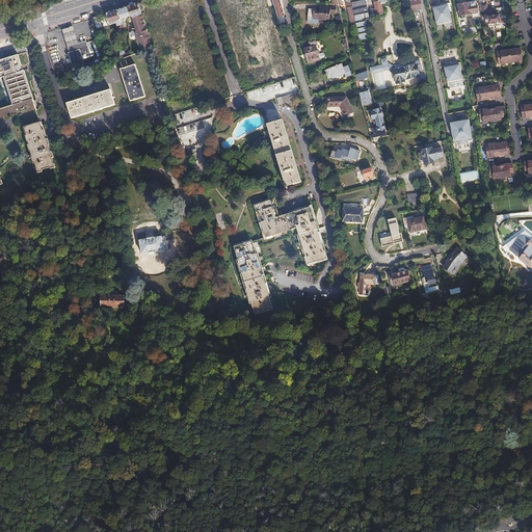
[(282,9),(278,0),(272,0),(276,10),(282,9)]
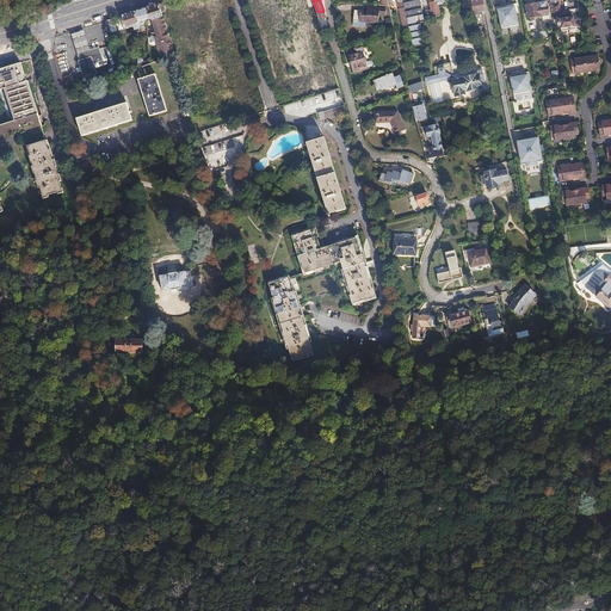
[(408,29),(401,0),(396,0),(403,29),(405,28),(406,30),(408,29)]
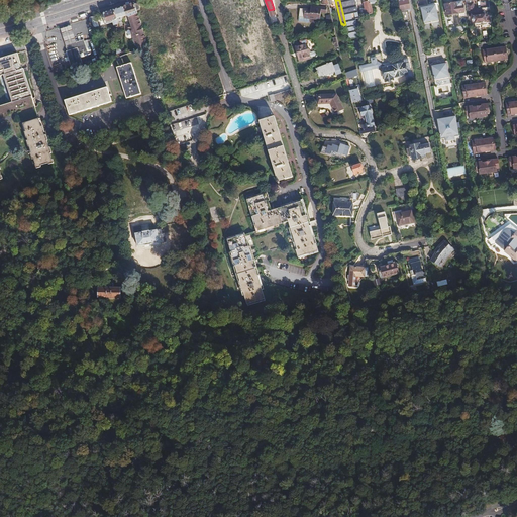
[(358,18),(354,0),(339,0),(345,24),(349,39),(351,46),(360,43),(354,19),(358,18)]
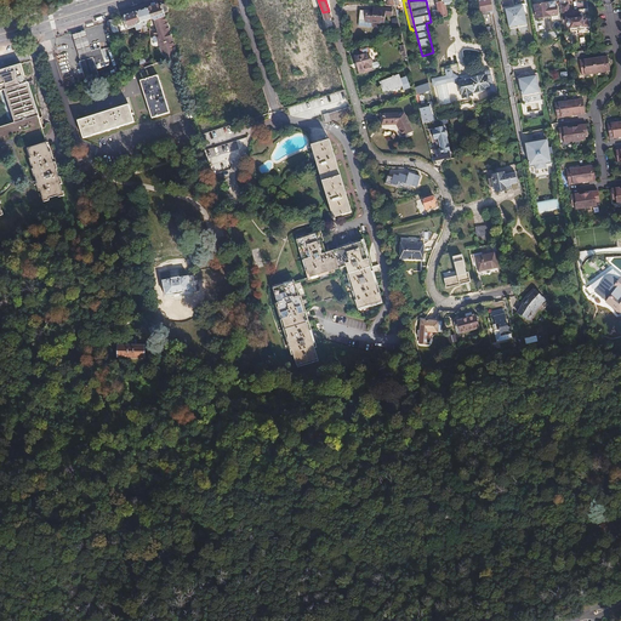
[(445,4),(444,0),(436,0),(438,10),(432,11),(433,21),(448,17),(445,4)]
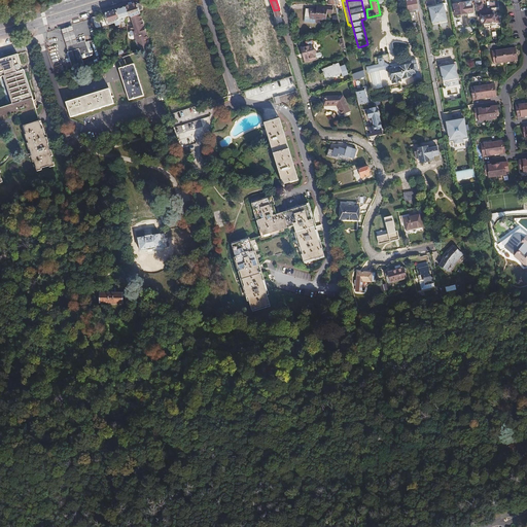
[(406,0),(407,2),(409,12),(419,10),(417,0),(410,2),(410,1),(410,0),(406,0)]
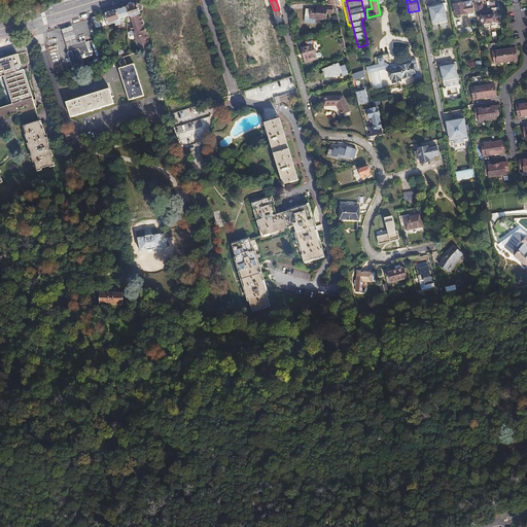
[(140,14),(139,10),(143,9),(140,2),(132,5),(126,7),(128,15),(131,18),(140,14)]
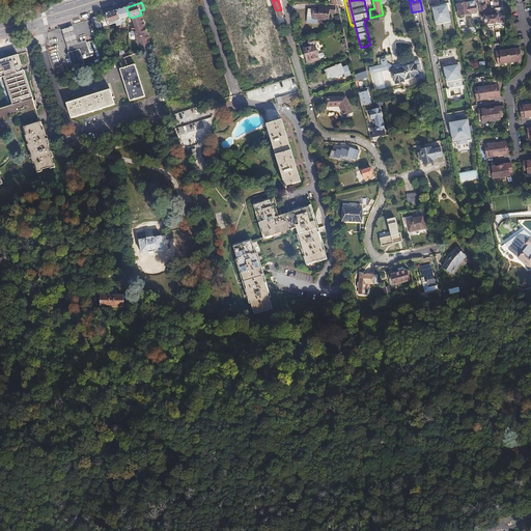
[(448,21),(451,20),(448,3),(432,6),(436,23),(439,23),(439,24),(448,23),(448,21)]
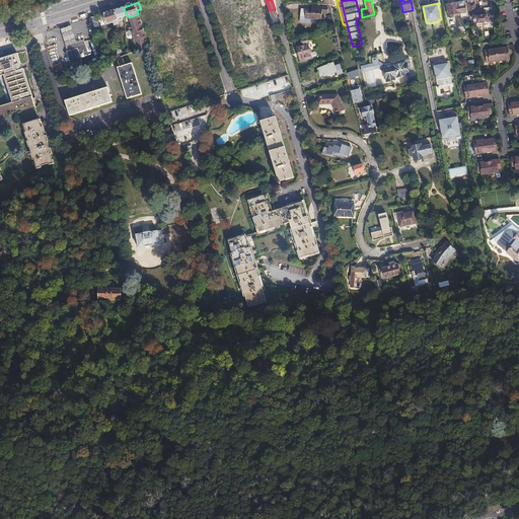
[(459,7),(458,3),(446,4),(447,12),(459,10),(459,12),(466,12),(465,6),(459,7)]
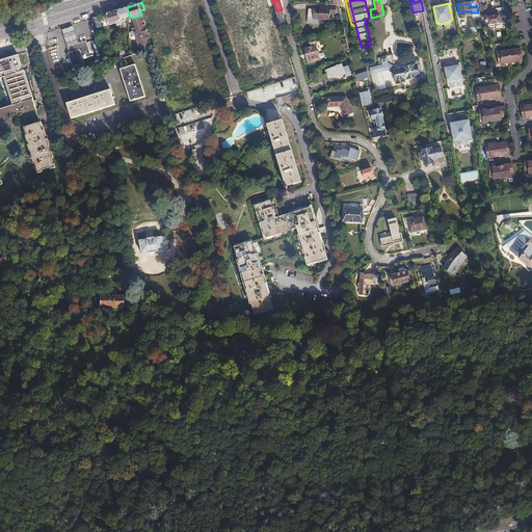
[(129,16),(127,7),(121,8),(117,9),(121,22),(128,20),(128,17),(129,16)]
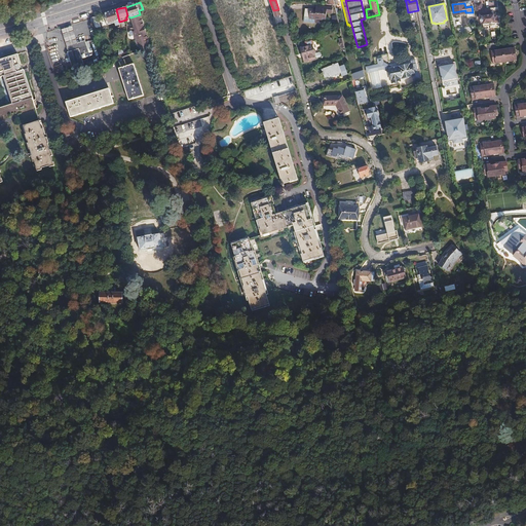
[(310,10),(309,19),(326,21),(327,8),(320,7),(318,11),(310,10)]
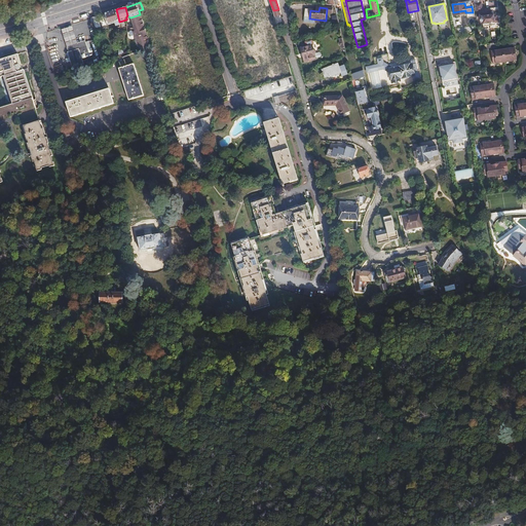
[(119,22),(116,9),(109,12),(103,13),(104,15),(103,15),(104,19),(105,19),(105,20),(107,19),(109,24),(114,23),(115,26),(120,24),(120,23),(119,22)]
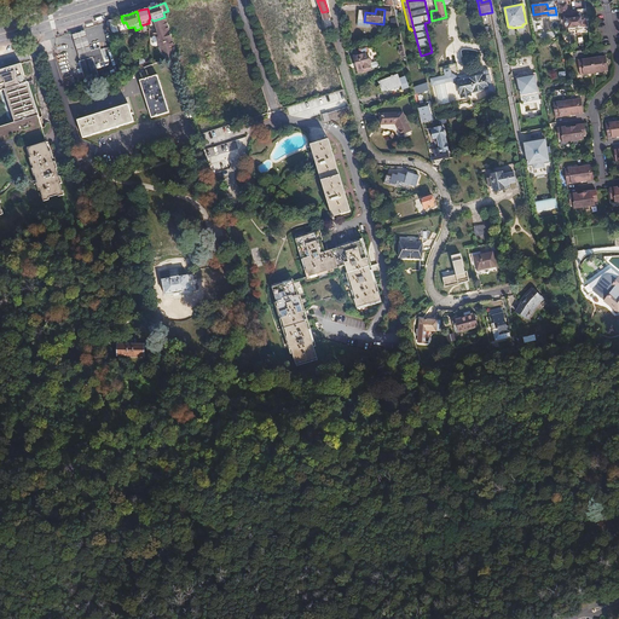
[(174,47),(168,29),(165,17),(154,21),(156,29),(158,36),(156,38),(157,41),(161,55),(167,59),(175,56),(177,56),(174,47)]
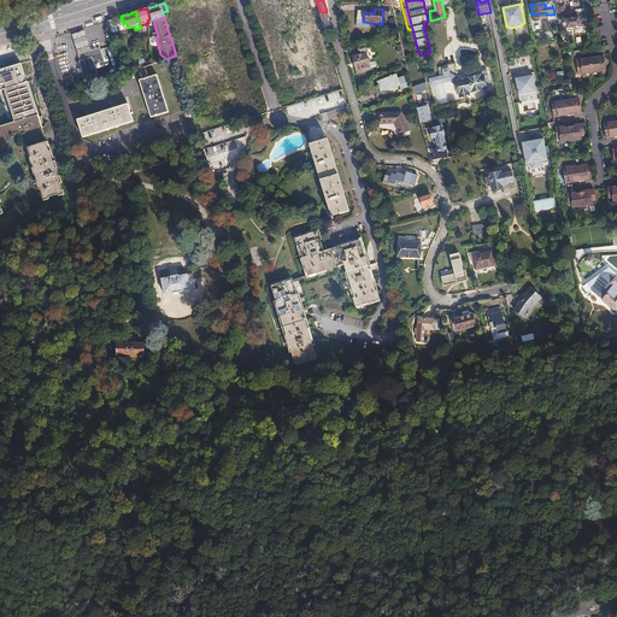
[(118,31),(115,18),(107,21),(111,34),(118,31)]
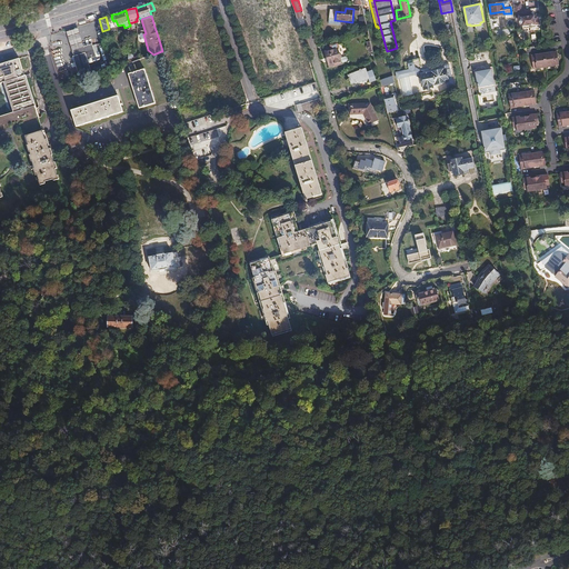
[(533,17),(521,19),(522,28),(536,26),(533,17)]
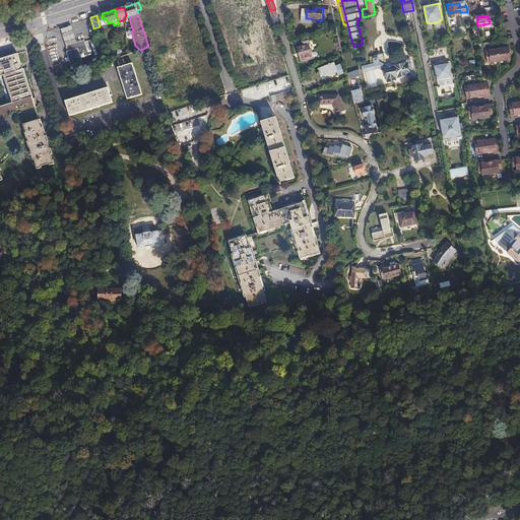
[(152,38),(148,27),(149,26),(149,24),(152,22),(155,33),(159,30),(157,24),(150,19),(147,22),(141,24),(146,40),(152,38)]
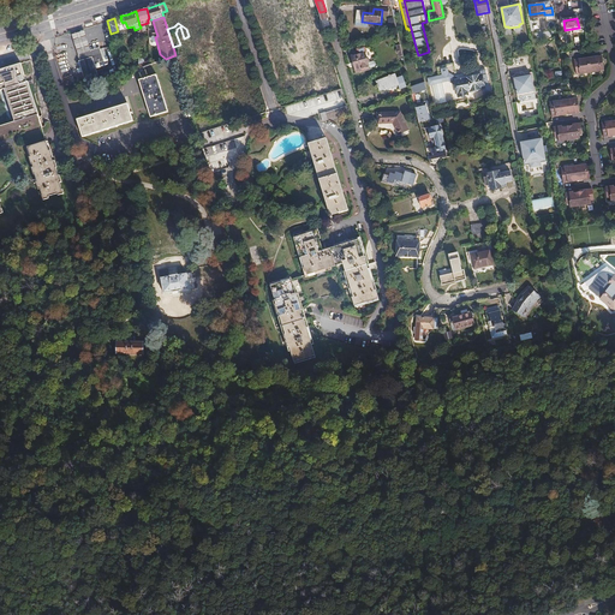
[(219,89),(213,70),(209,71),(204,58),(183,65),(179,55),(187,52),(184,39),(180,27),(177,29),(177,31),(175,33),(180,45),(173,47),(175,55),(174,55),(189,101),(218,91),(219,91),(219,90),(219,89)]
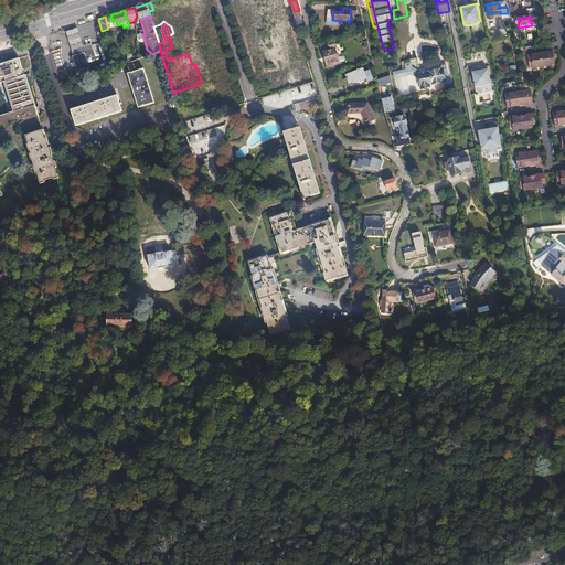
[(84,48),(78,29),(66,32),(74,57),(75,56),(74,52),(84,48)]
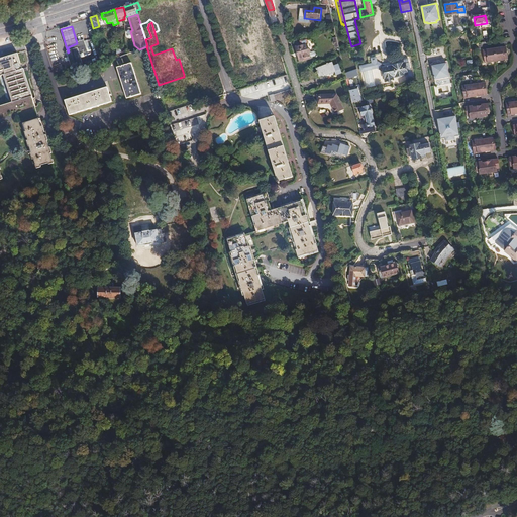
[(310,58),(308,53),(309,49),(307,48),(307,45),(307,44),(308,43),(307,40),(306,40),(300,41),(301,46),(295,47),(299,61),(310,58)]
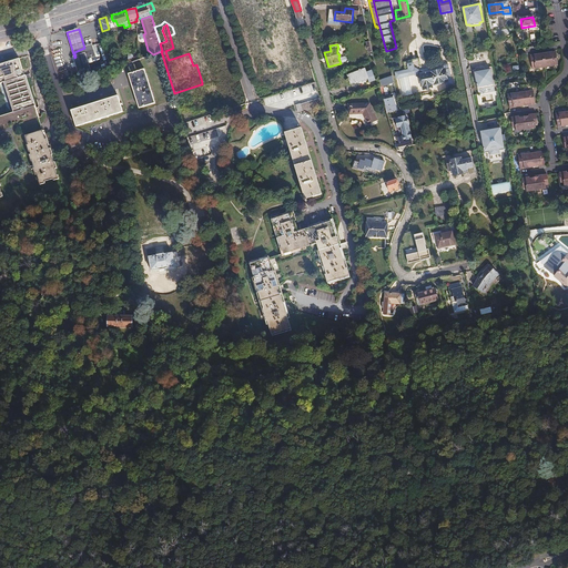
[(74,58),(73,58),(80,78),(92,73),(88,60),(95,58),(92,46),(84,48),(74,52),(75,57),(74,58)]
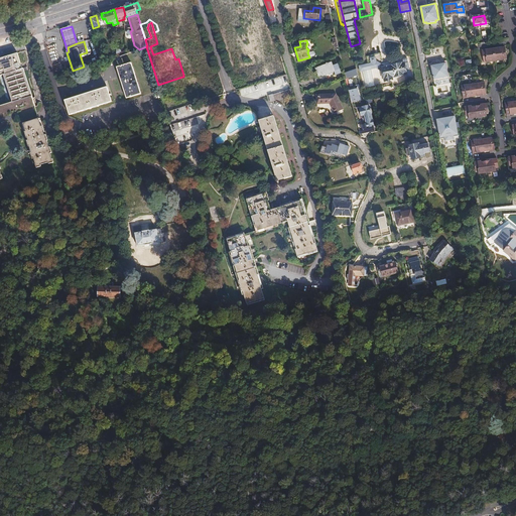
[(485,49),(481,49),(482,61),(490,61),(489,60),(498,59),(498,60),(505,59),(504,47),(500,47),(501,48),(485,50),(485,49)]
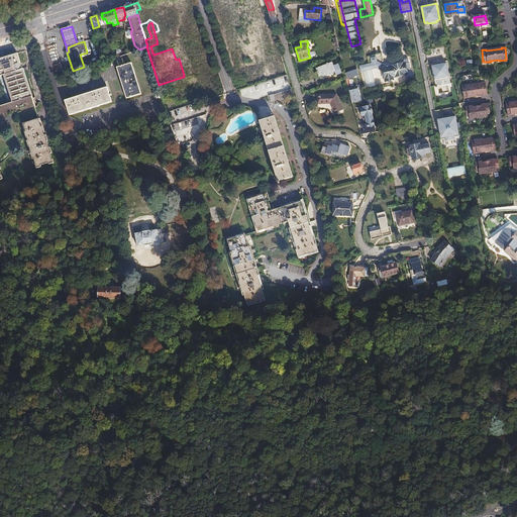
[(0,76),(3,75),(12,102),(32,96),(23,69),(22,70),(17,54),(0,59),(0,76)]
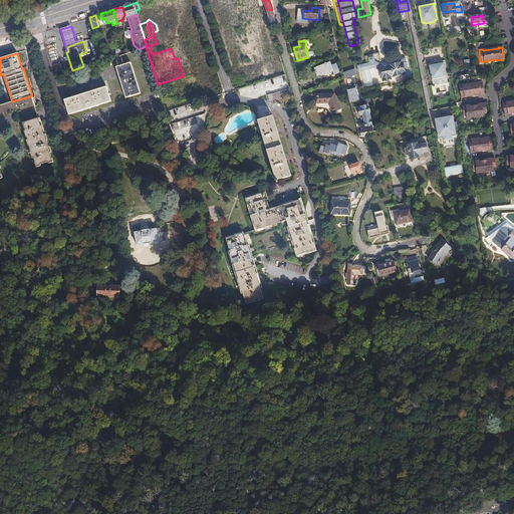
[(377,69),(379,65),(376,62),(375,63),(374,58),(369,59),(370,64),(359,66),(360,71),(361,71),(371,69),(375,68),(377,69)]
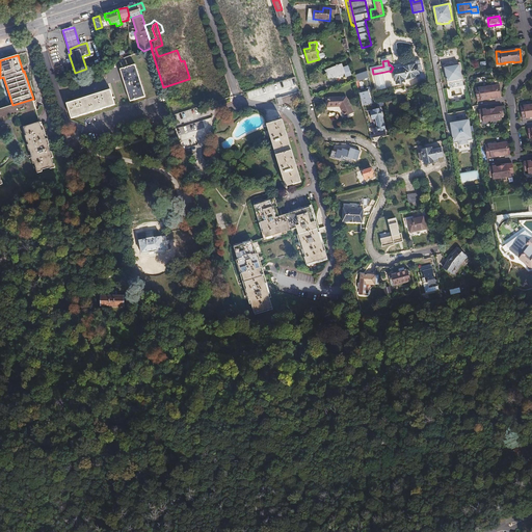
[(397,70),(421,65),(420,61),(393,68),(397,70)]
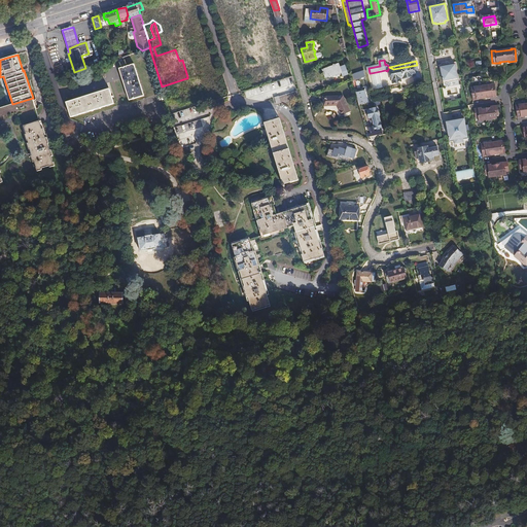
[(134,64),(118,68),(129,100),(144,96),(134,64)]
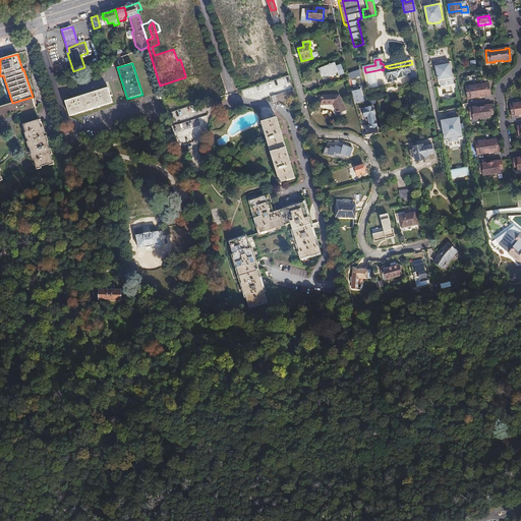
[(335,63),(320,69),(321,71),(319,72),(320,74),(321,74),(322,76),(329,74),(329,75),(338,72),(335,63)]
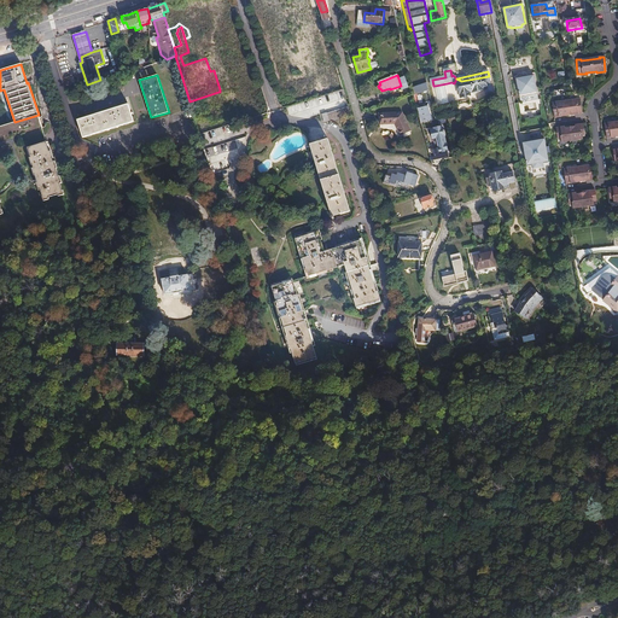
[(532,93),(537,92),(534,75),(517,77),(519,94),(524,94),(524,97),(532,94),(532,93)]
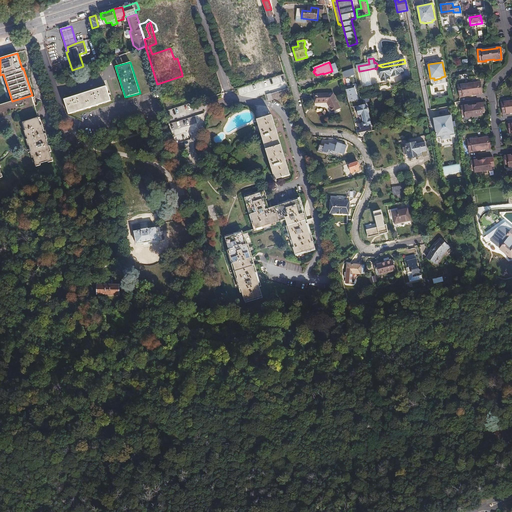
[(284,74),(281,63),(272,66),(276,77),(284,74)]
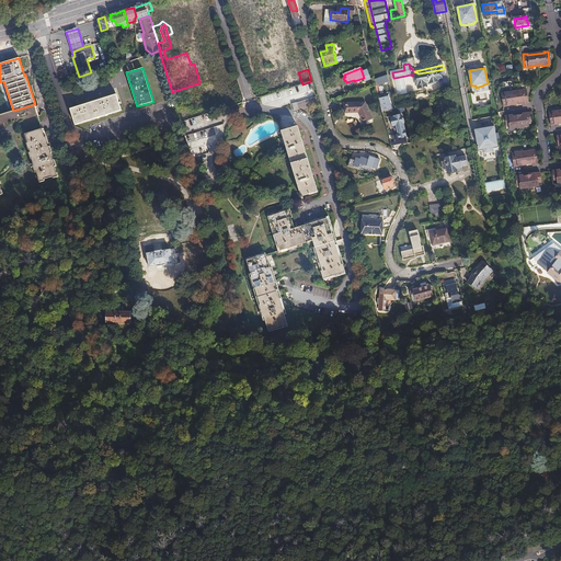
[(442,81),(445,80),(445,82),(446,81),(444,69),(419,73),(414,71),(412,76),(415,78),(419,89),(424,88),(424,89),(425,88),(427,87),(426,84),(442,81)]
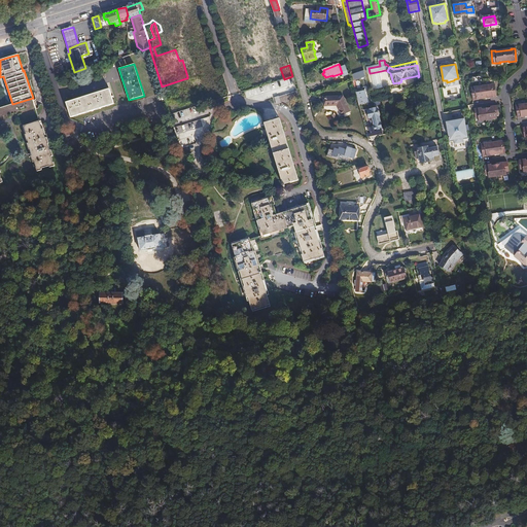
[(364,70),(353,73),(355,80),(366,77),(364,70)]
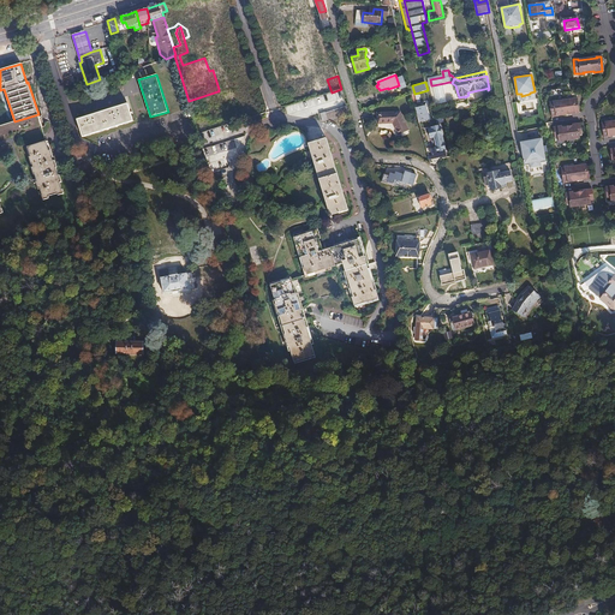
[(448,102),(445,83),(433,85),(437,103),(448,102)]
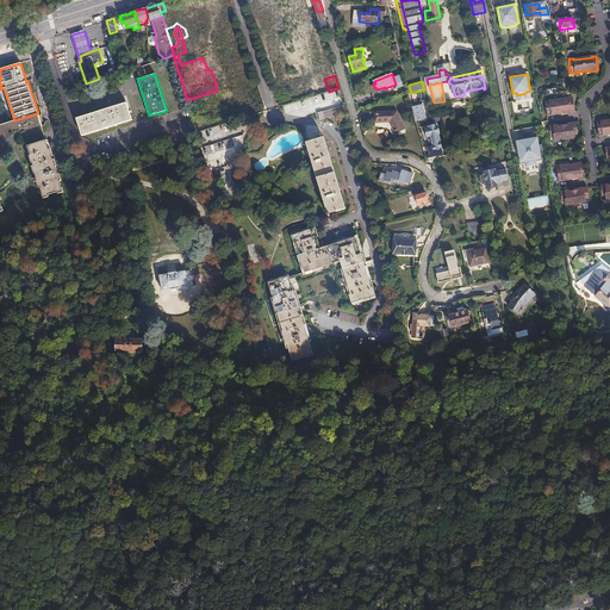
[(553,100),(545,101),(547,116),(551,116),(551,114),(570,112),(574,112),(572,97),(564,99),(564,100),(553,101),(553,100)]
